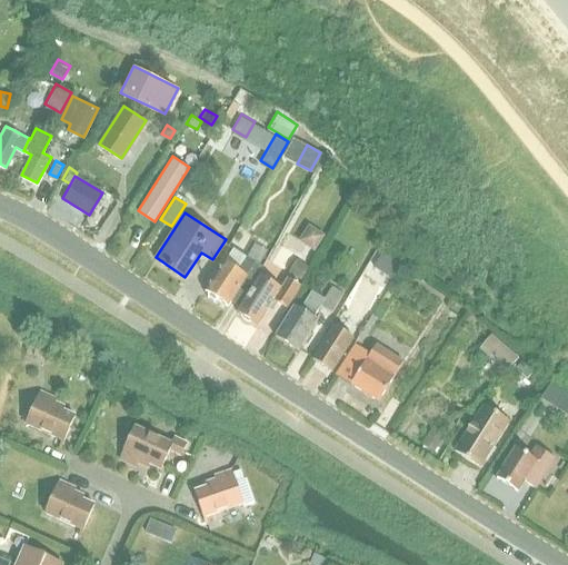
[(225,260),(205,289),(228,304),(230,299),(240,306),(259,273),(262,267),(247,256),(232,247),(225,260)]
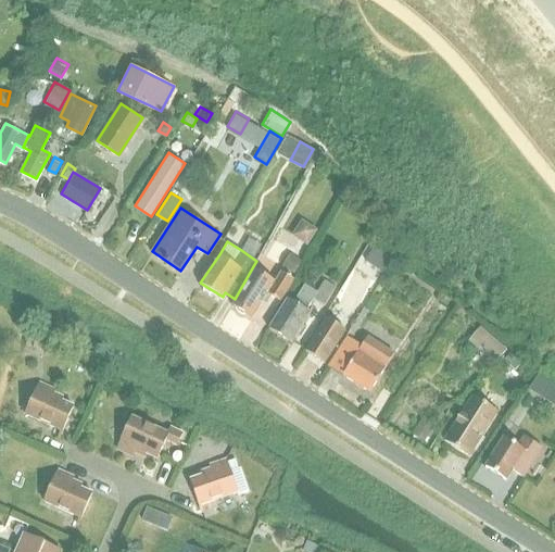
[(375,242),(366,256),(382,267),(391,254),(375,242)]
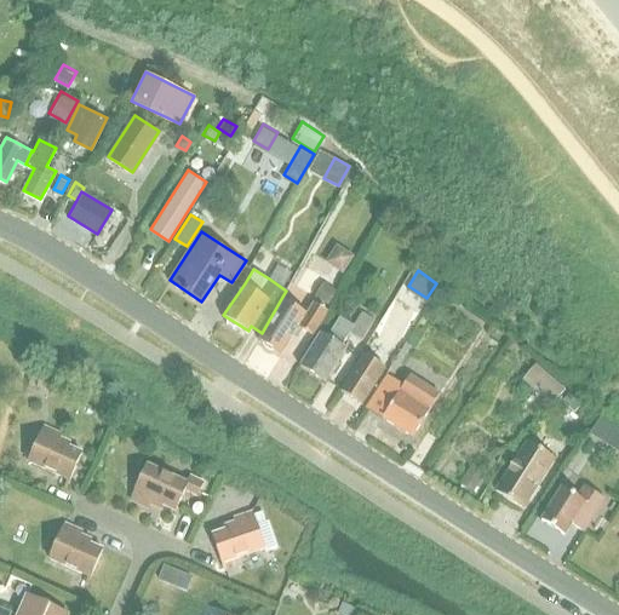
[(325,279),(315,292),(328,302),(338,287),(325,279)]
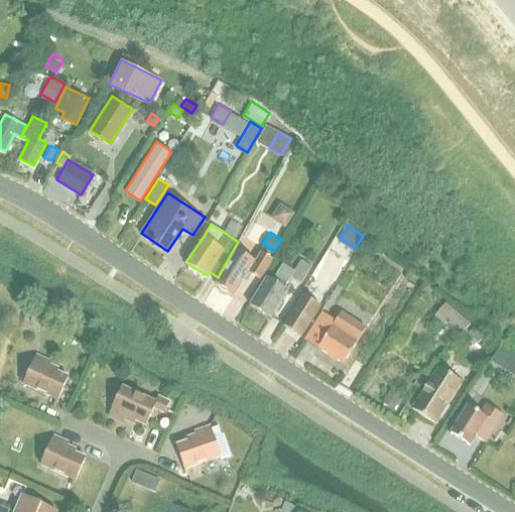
[(235,247),(218,277),(216,281),(234,293),(248,270),(260,277),(272,257),(260,249),(254,259),(235,247)]
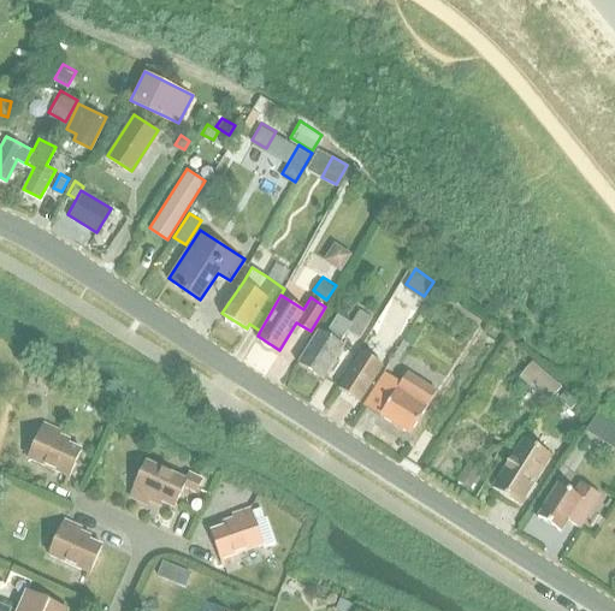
[(372,315),(359,308),(352,321),(337,312),(325,332),(319,328),(297,361),(323,377),(343,344),(338,340),(347,328),(359,337),(372,315)]
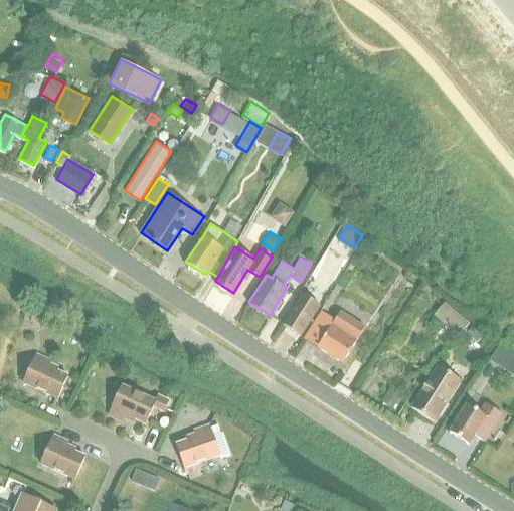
[(303,293),(283,324),(300,334),(320,303),(303,293)]
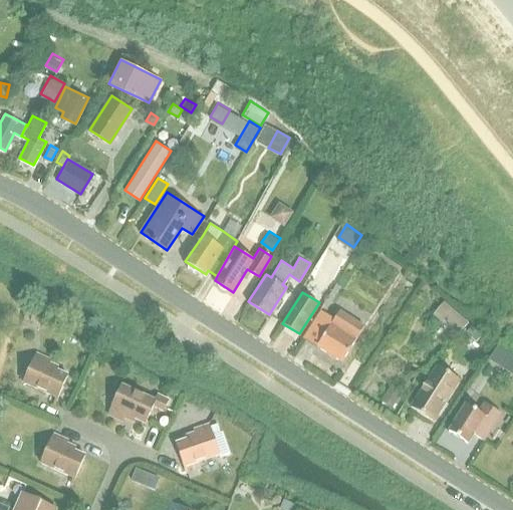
[(448,303),(438,316),(457,332),(468,319),(448,303)]
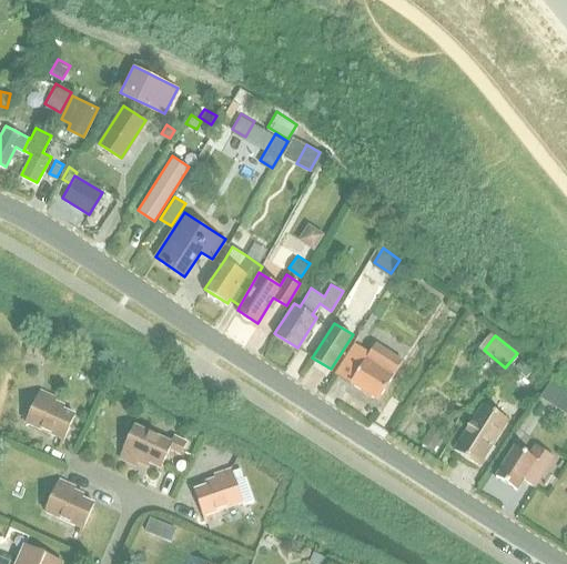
[(375,342),(370,351),(354,342),(335,372),(378,399),(403,359),(375,342)]
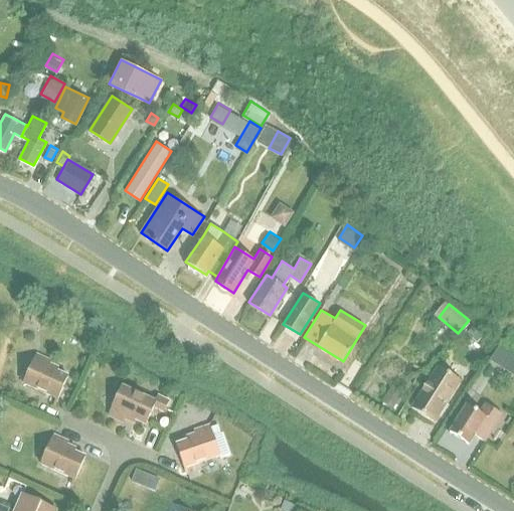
[(473,325),(467,331),(477,340),(483,334),(473,325)]
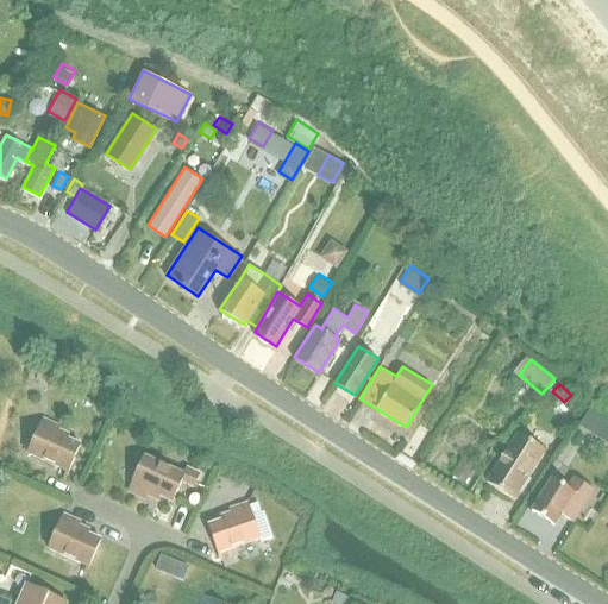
[(588,408),(580,423),(593,432),(602,416),(588,408)]
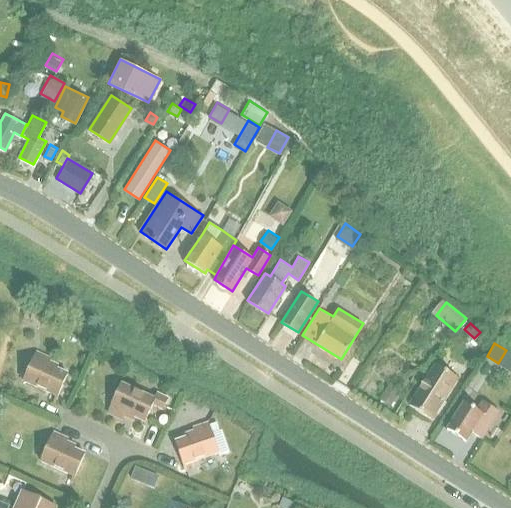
[(36,350),(23,379),(57,394),(67,372),(47,363),(50,356),(36,350)]
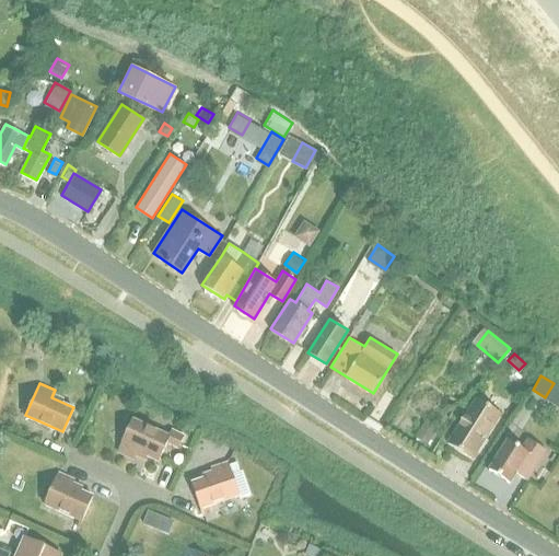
[(500,412),(476,396),(447,442),(472,458),(500,412)]
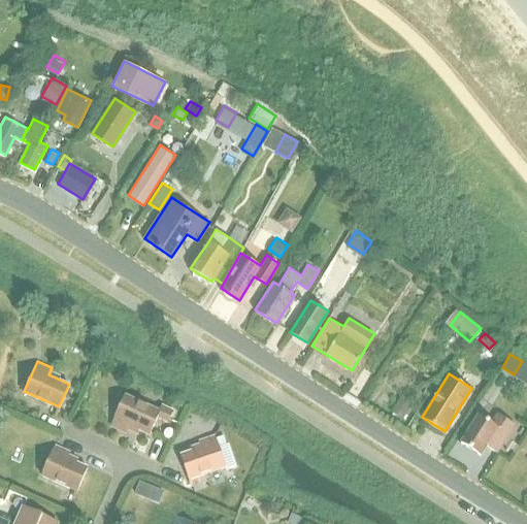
[(162,403),(159,410),(126,394),(111,424),(126,430),(129,423),(149,433),(158,415),(167,420),(172,408),(162,403)]
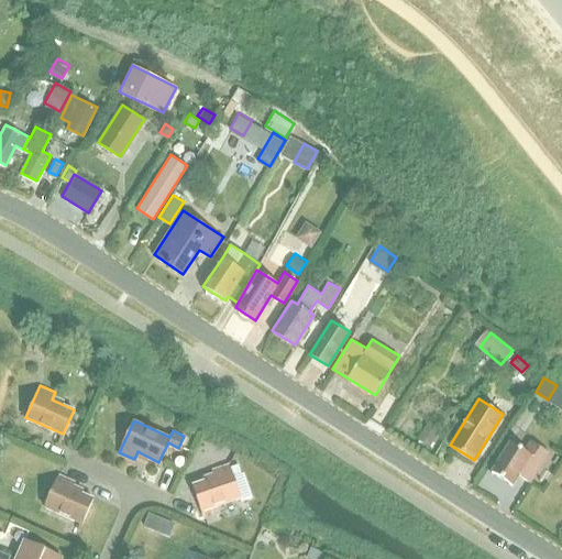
[(423,425),(417,437),(429,445),(437,434),(423,425)]
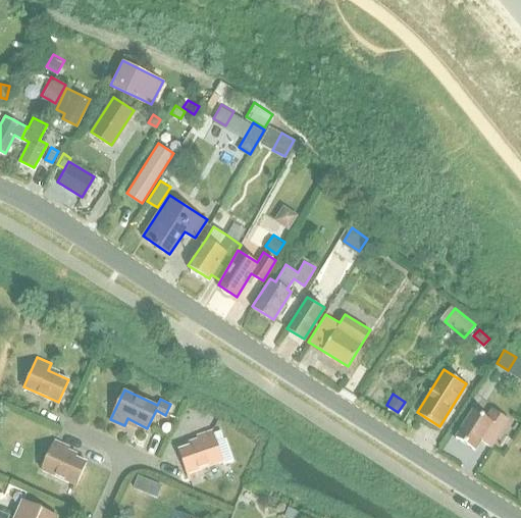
[(490,446),(509,418),(492,407),(486,417),(473,408),(456,436),(474,449),(480,439),(490,446)]
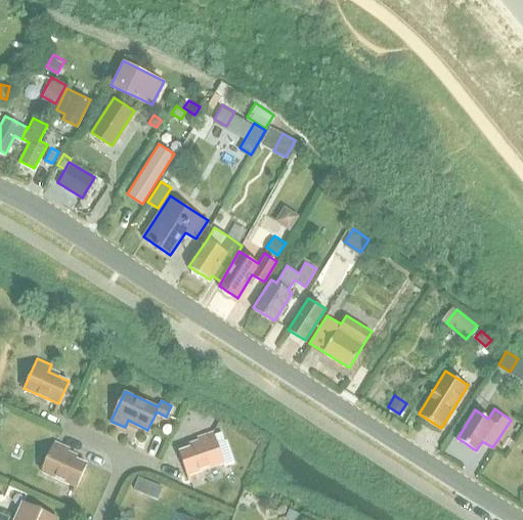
[(201,442),(179,449),(187,474),(223,462),(224,463),(233,460),(226,438),(224,439),(221,430),(214,433),(213,430),(198,435),(201,442)]
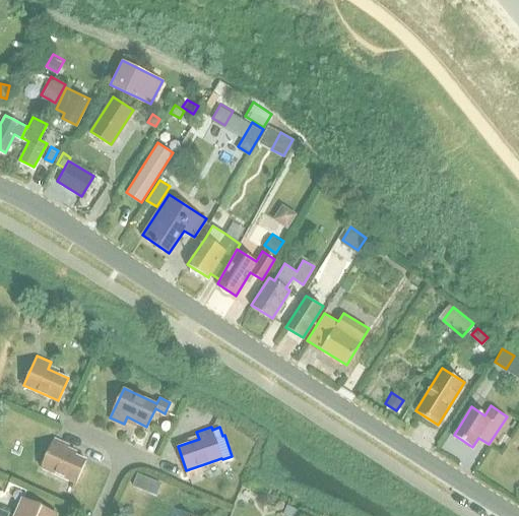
[(55,437),(42,466),(75,481),(85,459),(66,450),(69,443),(55,437)]
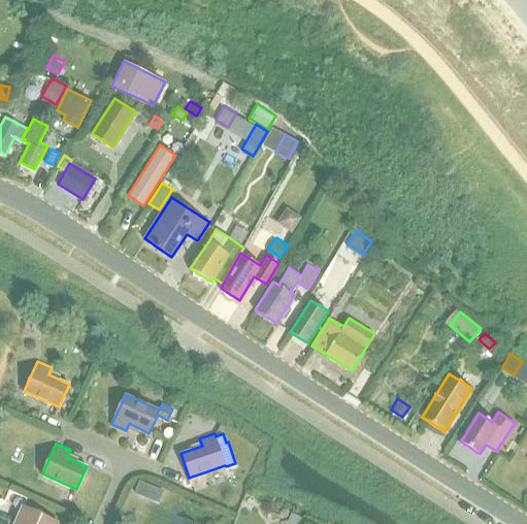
[(150,483),(144,495),(158,500),(163,489),(150,483)]
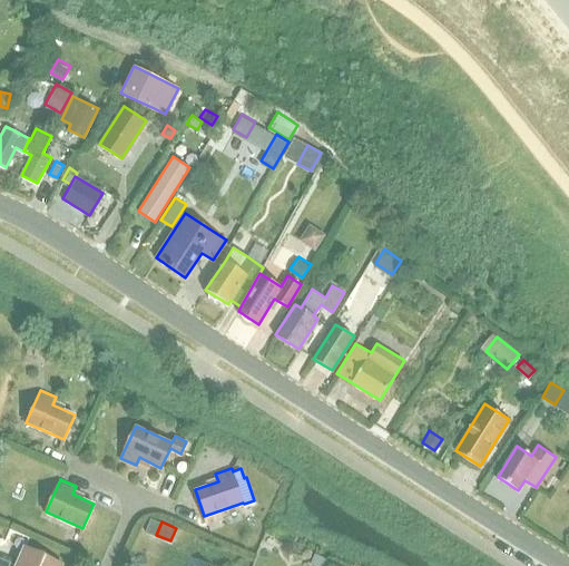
[(60,565),(62,563),(25,546),(17,563),(0,555),(0,565),(60,565)]
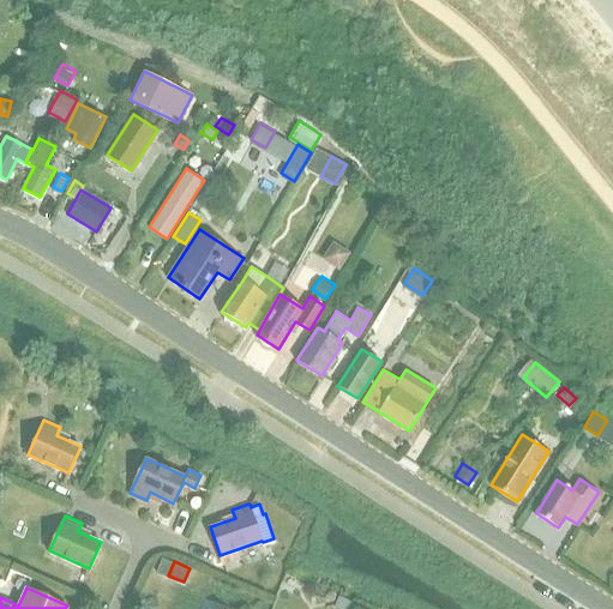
[(338,592),(334,604),(343,608),(346,608),(352,598),(338,592)]
